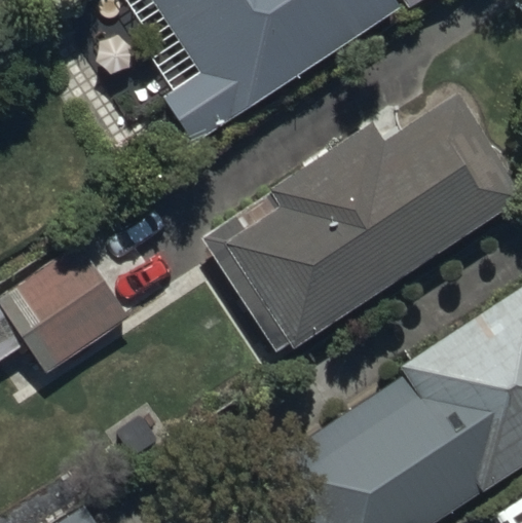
[(123,0),(150,37),(140,43),(173,90),(162,98),(196,146),(397,8),(403,17),(427,0),(123,0)]
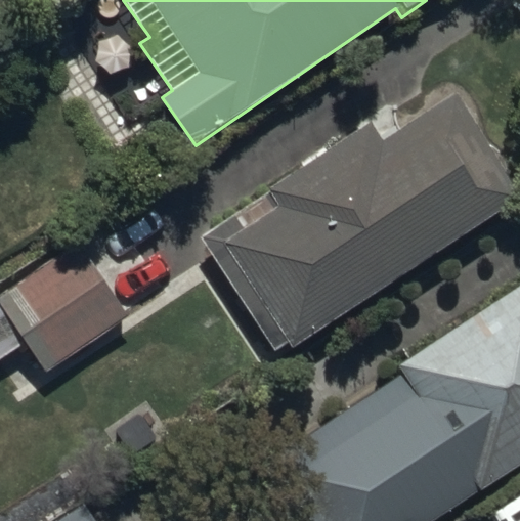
[(519,189),(455,93),(383,141),(370,121),(199,235),(282,358),(519,199),(519,189)]
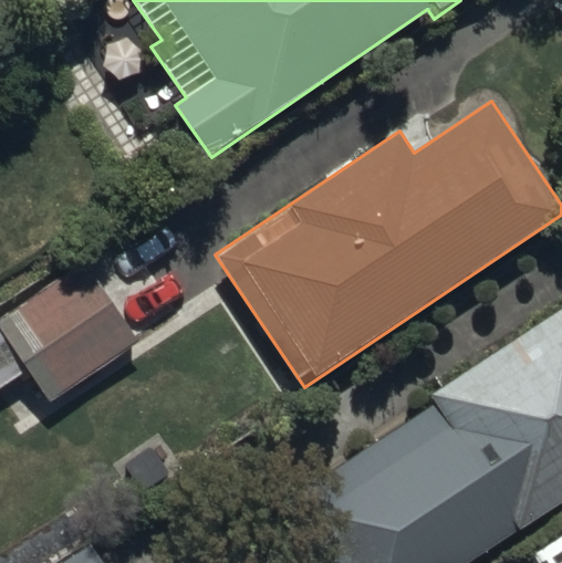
[(0,391),(31,369),(52,400),(139,341),(85,261),(0,319),(0,391)]
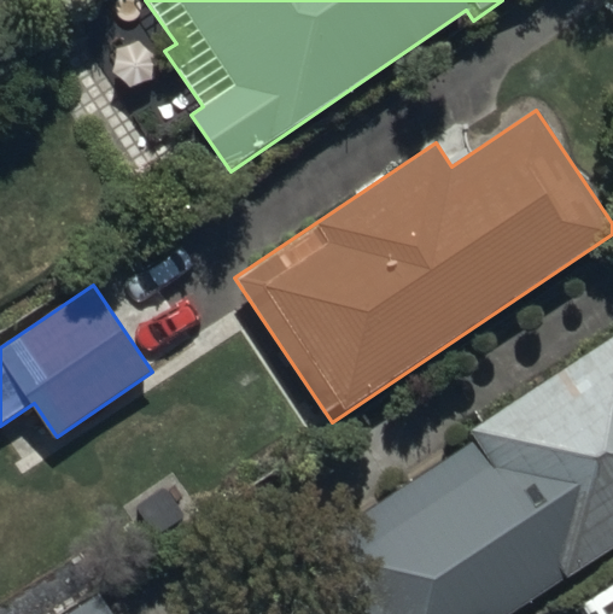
[(308,549),(349,613),(509,613),(612,548),(612,338),(470,431),(476,440),(308,549)]
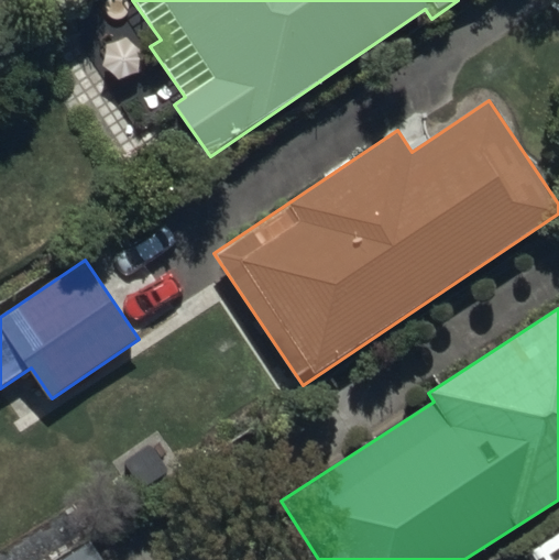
[(102,559),(89,538),(54,559),(102,559)]
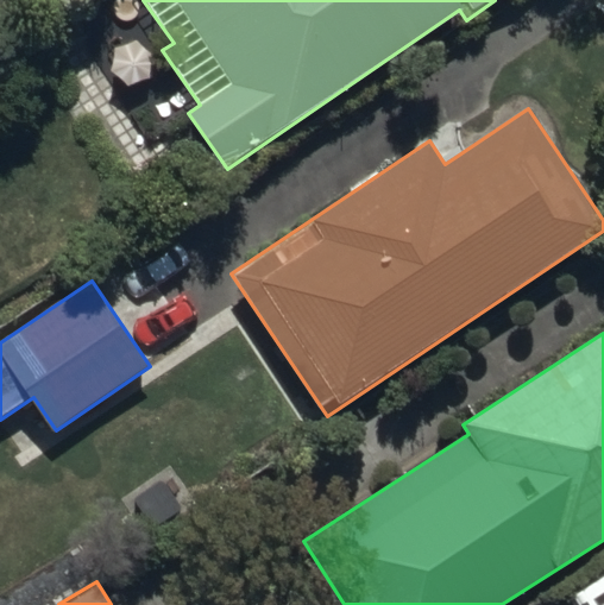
All buildings are outlined.
